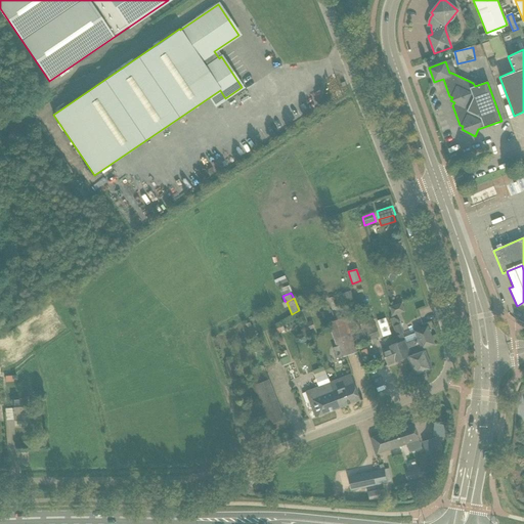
[(333,349),(336,359),(343,357),(355,353),(346,317),(329,323),(337,347),(333,349)]
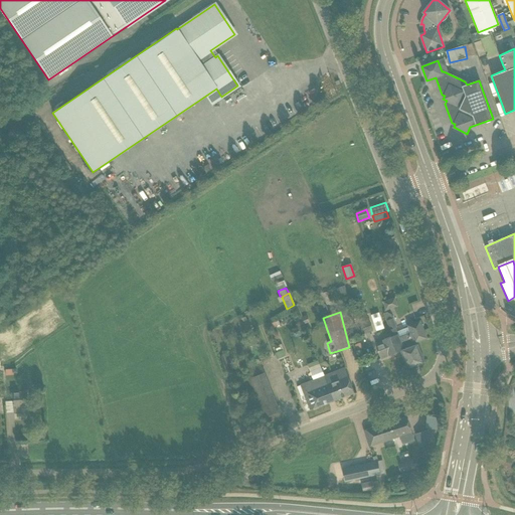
[(388,324),(390,330),(395,328),(391,318),(392,318),(391,315),(387,313),(383,314),(386,321),(386,320),(388,324)]
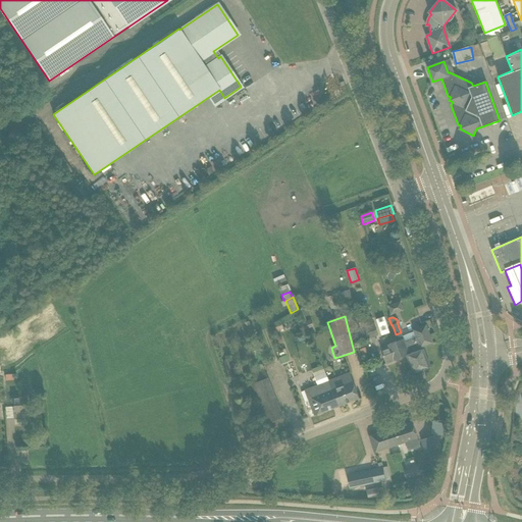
[(364,321),(370,338),(378,336),(372,318),(364,321)]
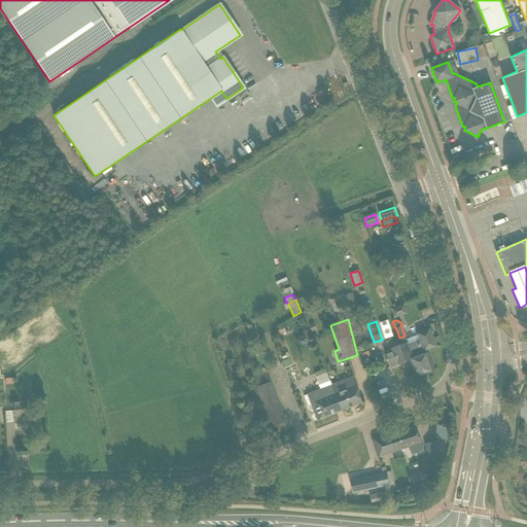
[(312,323),(307,325),(310,332),(315,329),(312,323)]
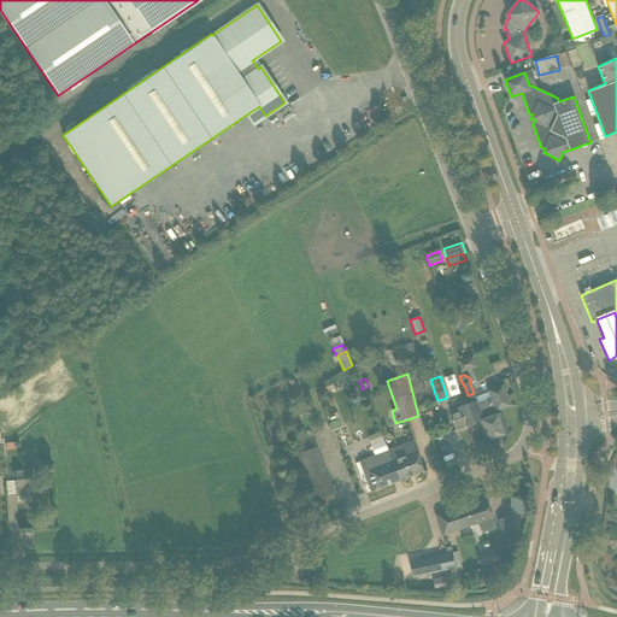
[(509,433),(500,412),(498,413),(497,411),(511,405),(504,385),(488,391),(492,399),(479,405),(481,412),(483,419),(480,421),(488,441),(509,433)]
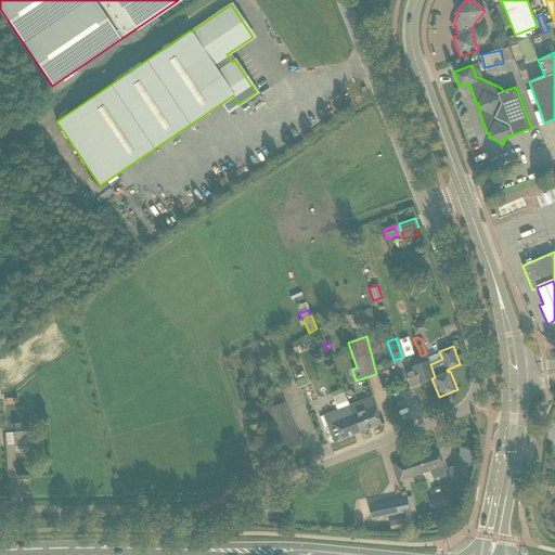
[(420,384),(431,378),(435,377),(433,371),(430,364),(426,353),(421,356),(418,357),(422,363),(413,366),(413,368),(404,371),(411,386),(420,384)]
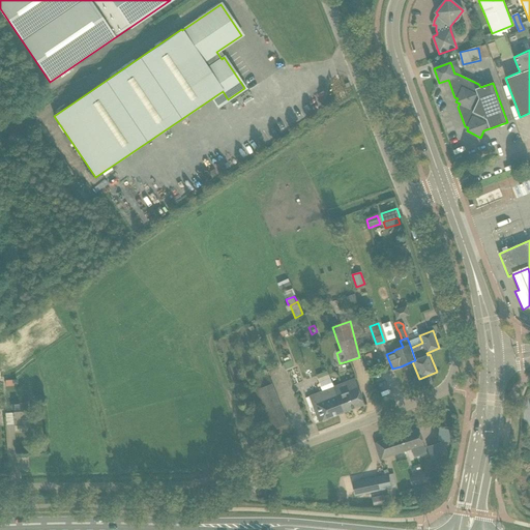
[(285,362),(284,363),(286,369),(292,366),(290,360),(285,362)]
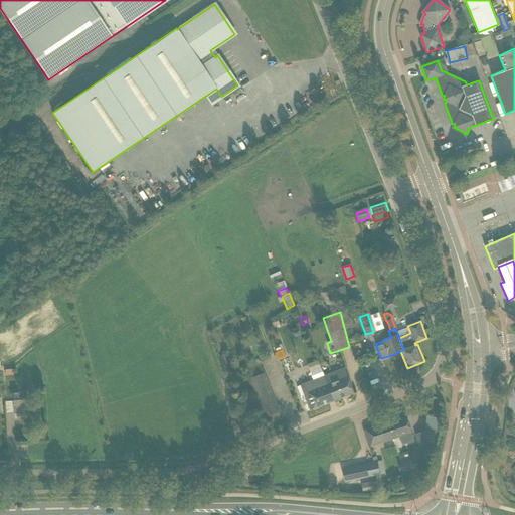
[(227,355),(221,356),(226,370),(231,368),(227,355)]
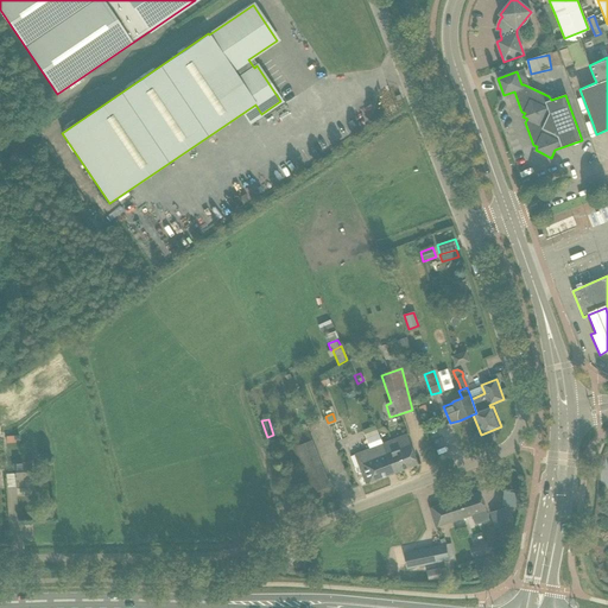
[(287,431),(315,500),(333,493),(305,424),(287,431)]
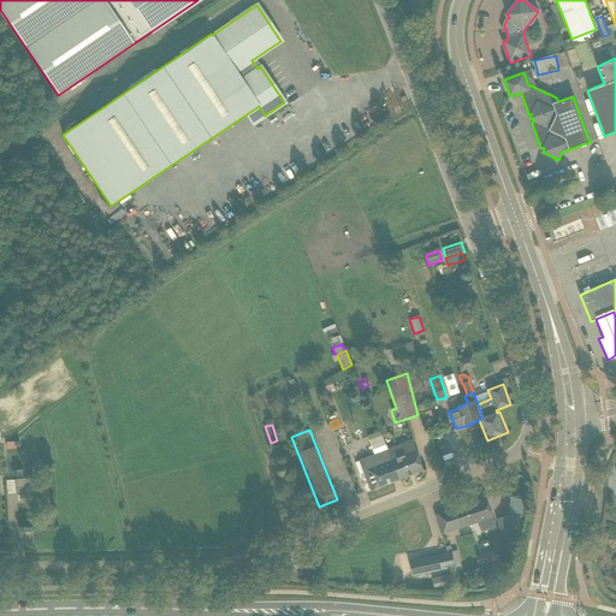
[(394,461),(388,450),(380,431),(367,436),(374,455),(360,461),(371,491),(400,480),(392,461),(394,461)]
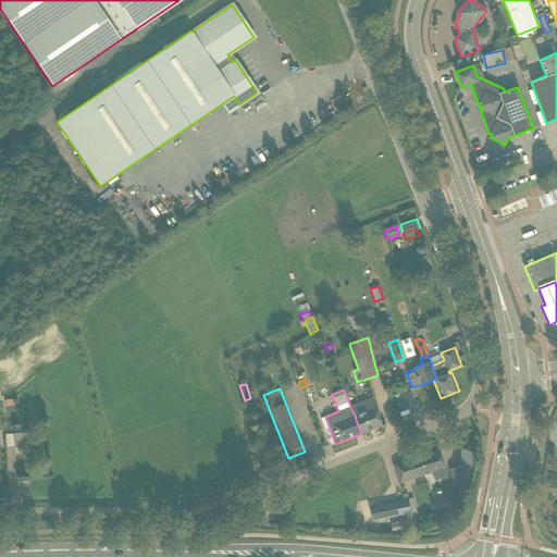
[(372,398),(350,407),(356,417),(355,417),(361,434),(383,425),(372,398)]
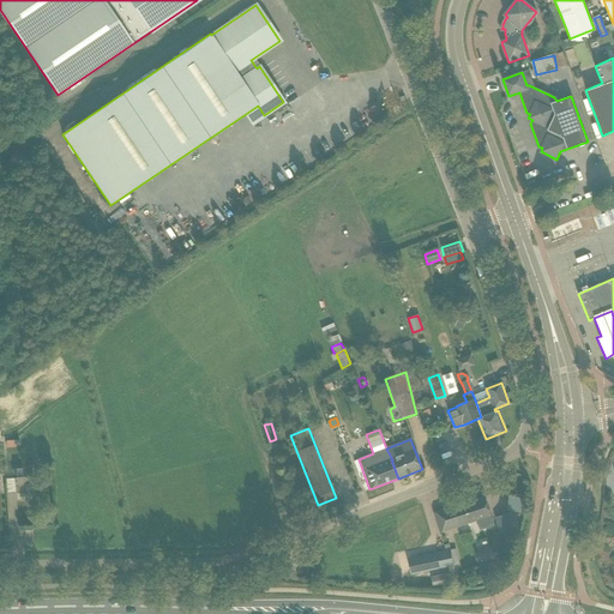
[(14,468),(14,493),(32,492),(31,467),(14,468)]
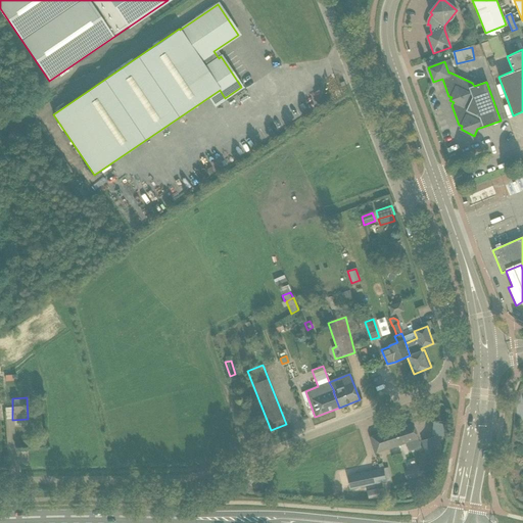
[(370,437),(375,454),(406,443),(409,452),(421,447),(414,423),(370,437)]
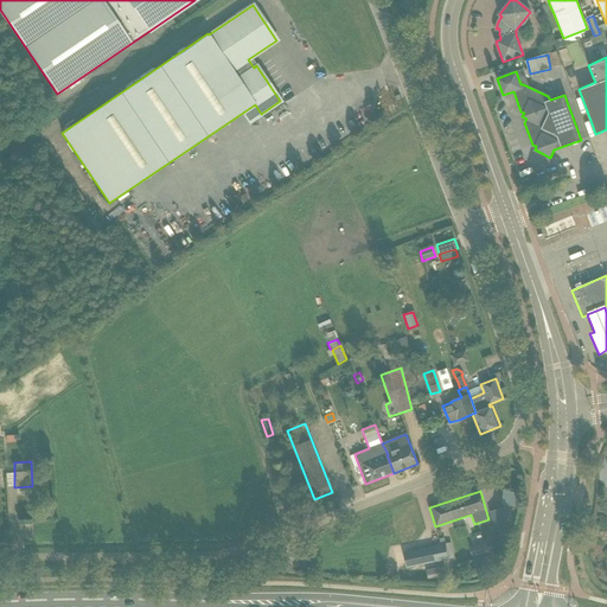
[(517,504),(517,491),(504,491),(504,504),(517,504)]
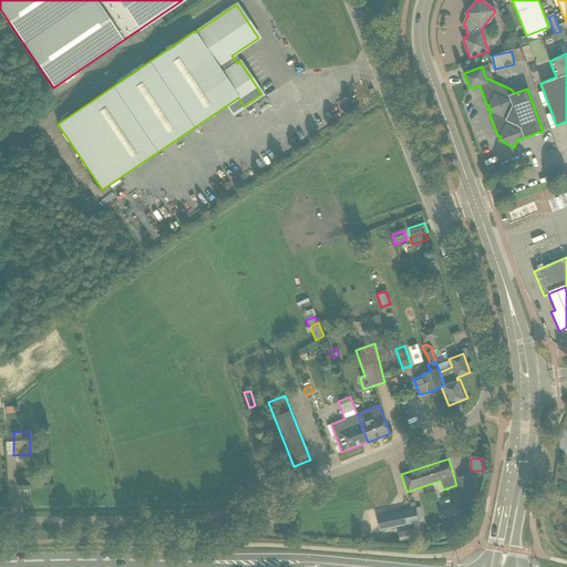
[(457,477),(462,492),(478,486),(474,472),(457,477)]
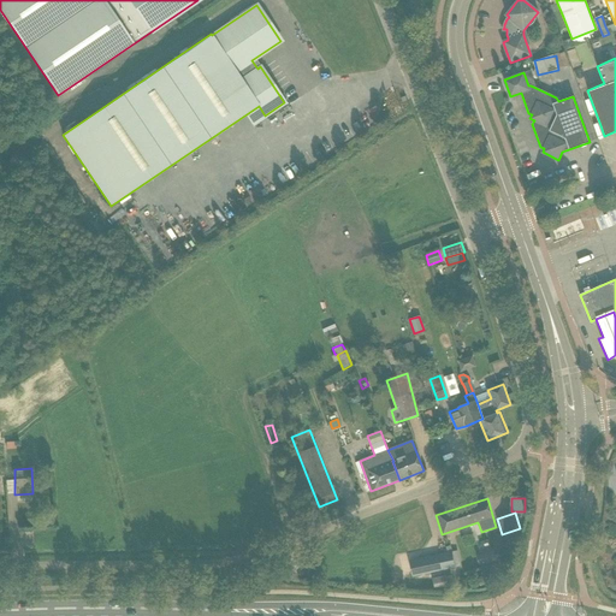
[(495,549),(478,554),(480,563),(498,558),(495,549)]
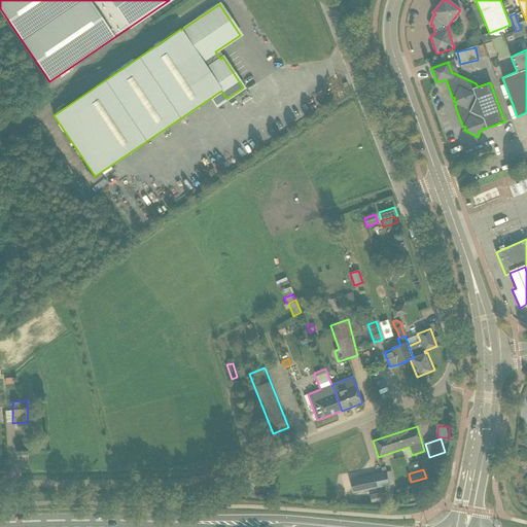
[(391,471),(350,480),(353,493),(389,485),(388,480),(392,480),(391,471)]
